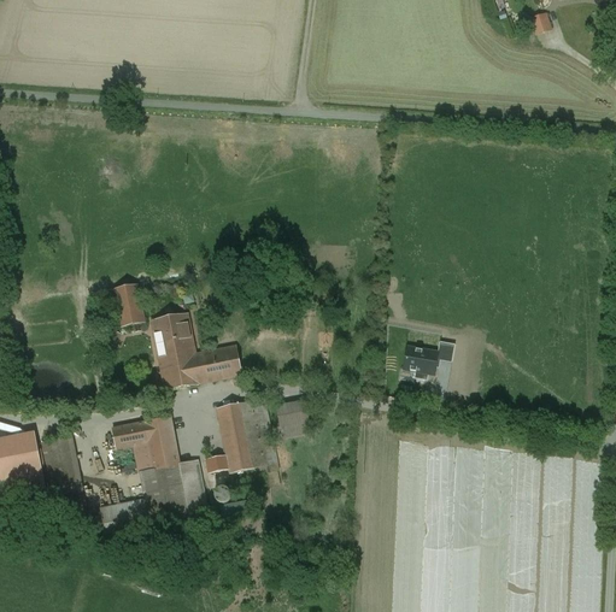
[(544,12),(531,17),(535,30),(549,25),(544,12)]
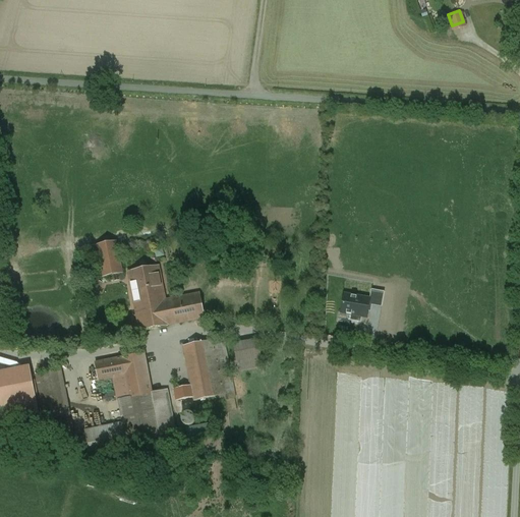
[(114,238),(84,244),(87,259),(98,255),(102,274),(120,270),(114,238)]
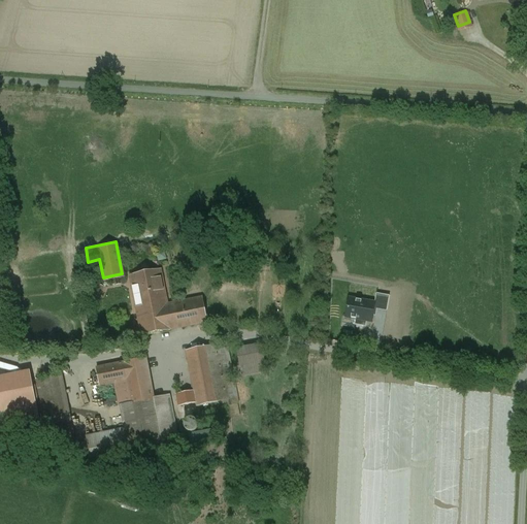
[(159,266),(129,272),(134,300),(165,294),(159,266)]
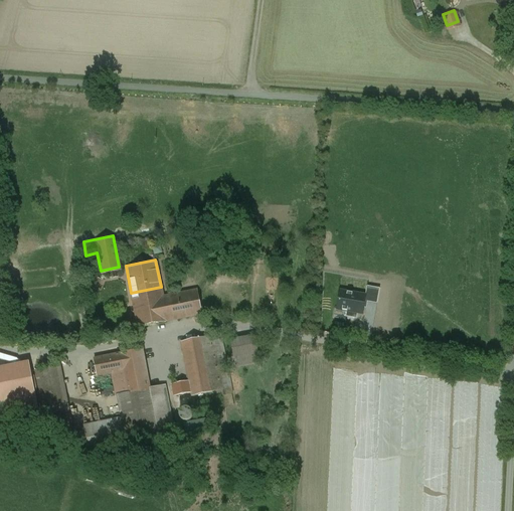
[(161,287),(131,293),(137,324),(167,318),(162,294),(161,287)]
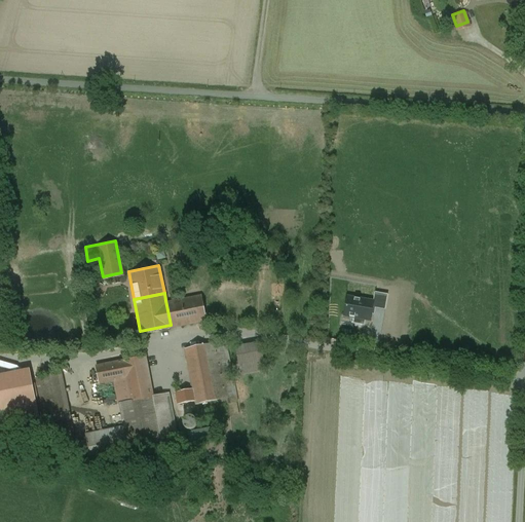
[(180,297),(165,300),(171,325),(205,318),(200,293),(180,297)]
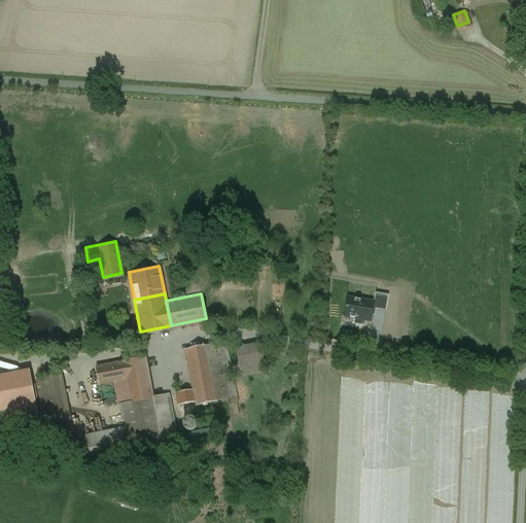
[(217,340),(184,347),(193,387),(175,390),(177,402),(195,398),(196,402),(228,395),(217,340)]
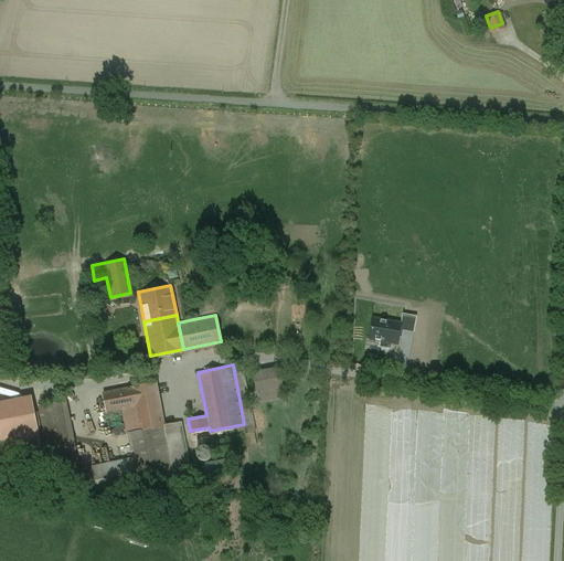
[(277,367),(254,371),(259,398),(282,393),(277,367)]
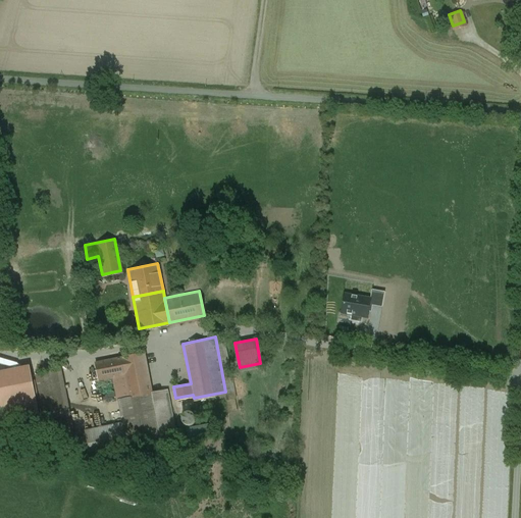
[(144,351),(113,357),(121,398),(151,392),(151,390),(144,351)]
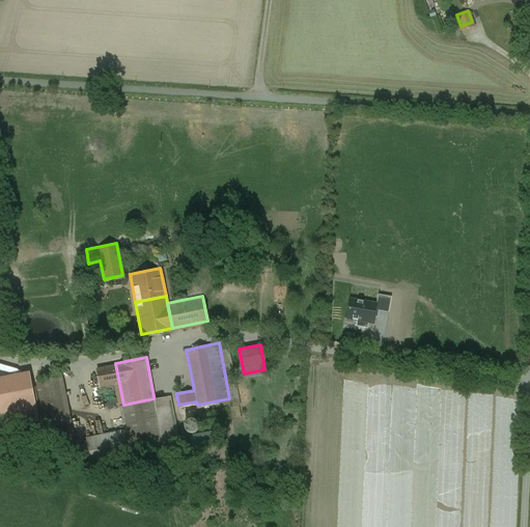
[(154,398),(123,405),(115,363),(95,367),(99,384),(115,381),(120,404),(119,404),(124,427),(130,454),(131,461),(164,453),(154,398)]
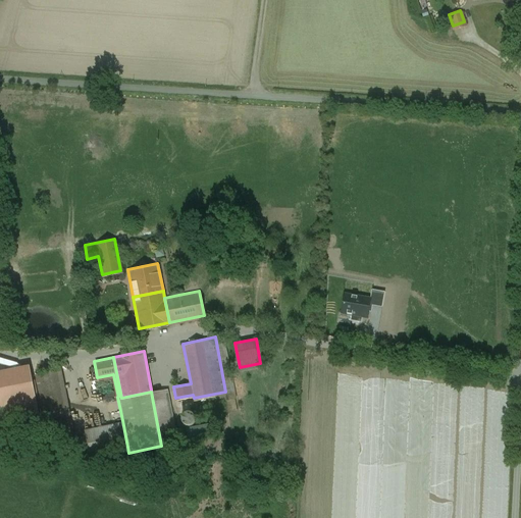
[(29,362),(0,368),(0,406),(10,405),(12,417),(39,412),(29,362)]
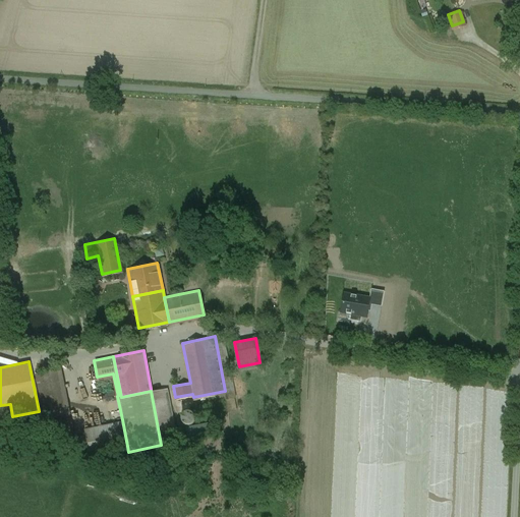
[(49,369),(36,371),(43,412),(67,407),(59,367),(49,369)]
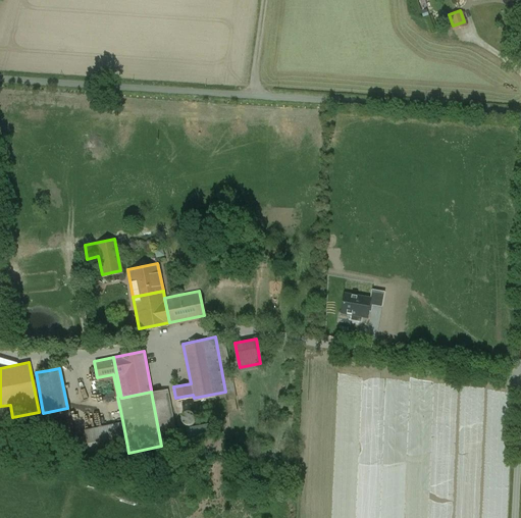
[(167,386),(151,390),(151,392),(161,446),(177,443),(167,386)]
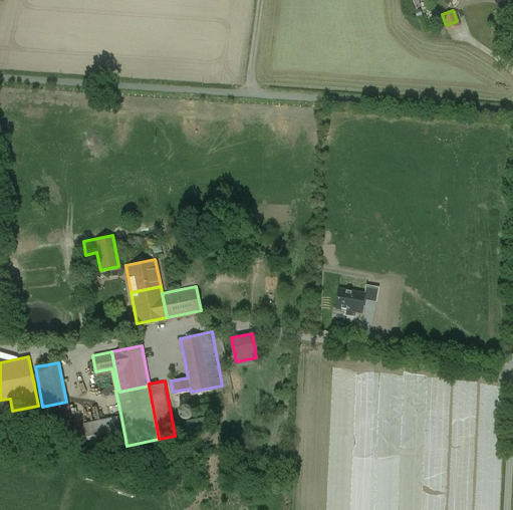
[(66,402),(42,407),(44,417),(68,412),(66,402)]
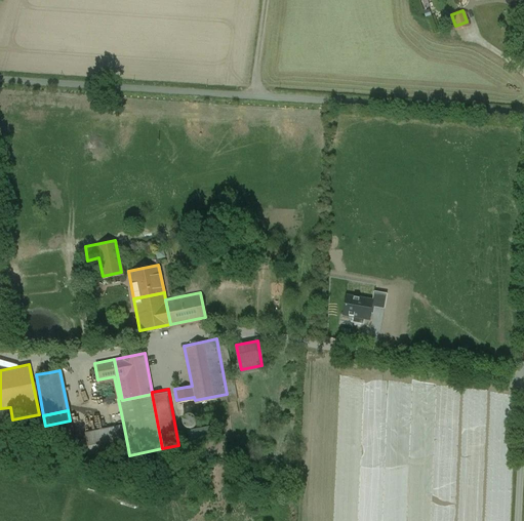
[(189,412),(187,413),(186,413),(184,414),(183,416),(183,417),(182,418),(182,419),(182,422),(183,422),(183,424),(184,425),(185,425),(186,426),(188,426),(189,427),(190,426),(192,426),(193,425),(194,423),(195,422),(195,421),(195,419),(195,417),(195,416),(194,415),(193,414),(191,413),(190,413),(189,412)]
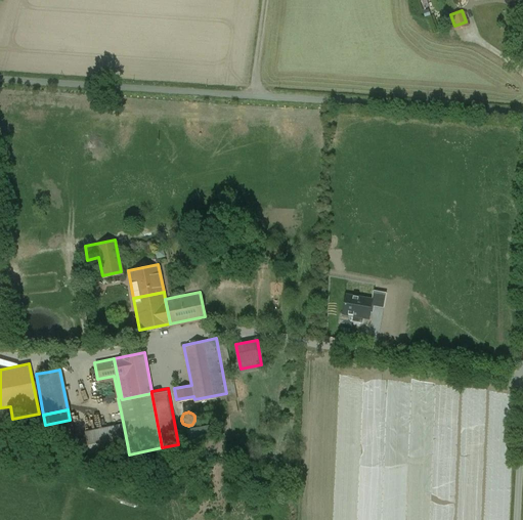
[(45,425),(48,440),(73,436),(70,420),(45,425)]
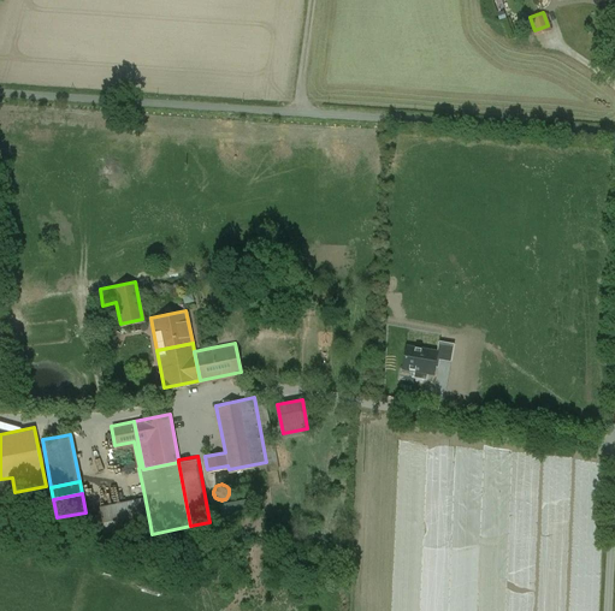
[(145,496),(100,505),(106,535),(151,527),(145,496)]
